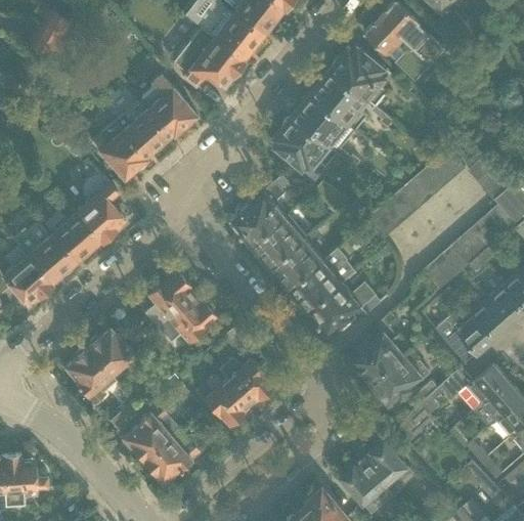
[(268,0),(241,0),(232,11),(262,36),(267,30),(268,31),(274,24),(272,23),(281,10),(268,0)]
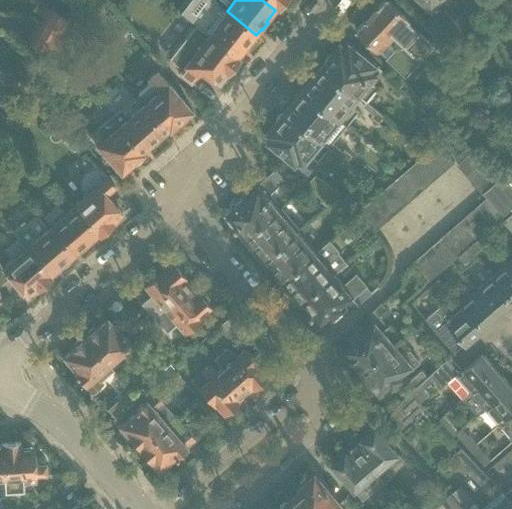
[(262,0),(275,10),(277,11),(285,0),(262,0)]
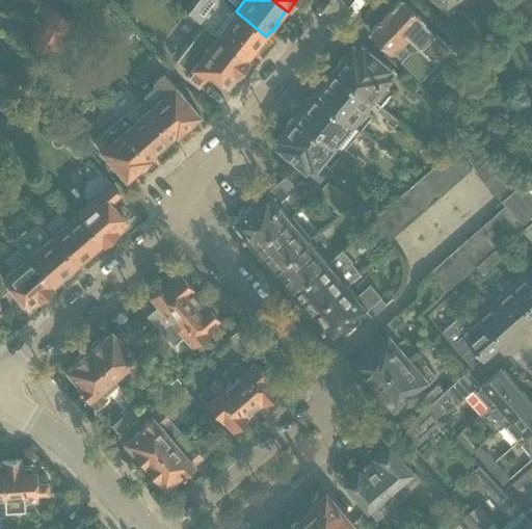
[(401,0),(387,17),(432,60),(436,64),(452,49),(435,33),(436,32),(402,0),(401,0)]
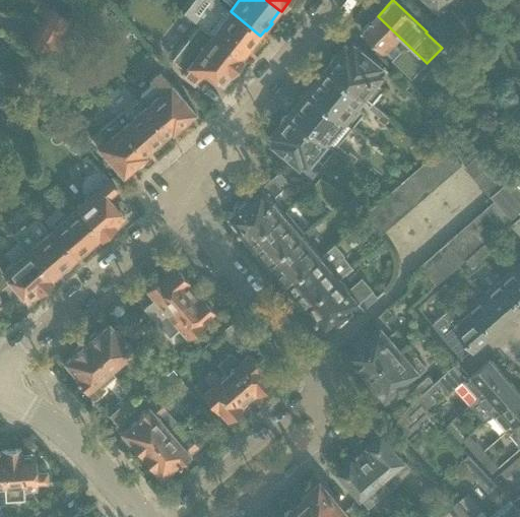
[(428,0),(442,12),(452,0),(428,0)]
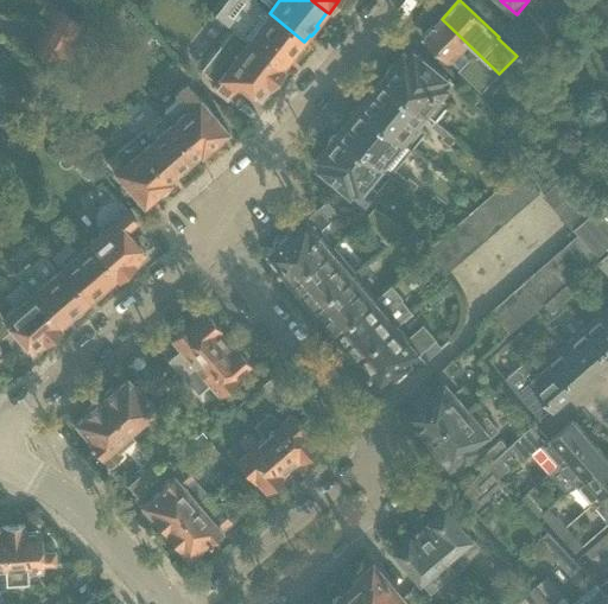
[(232,32),(235,35),(235,32),(249,44),(248,44),(283,72),(284,72),(282,70),(292,57),(293,57),(301,50),(299,49),(303,43),(304,42),(270,13),(268,14),(259,7),(253,6),(251,5),(238,21),(233,18),(226,27),(232,32)]
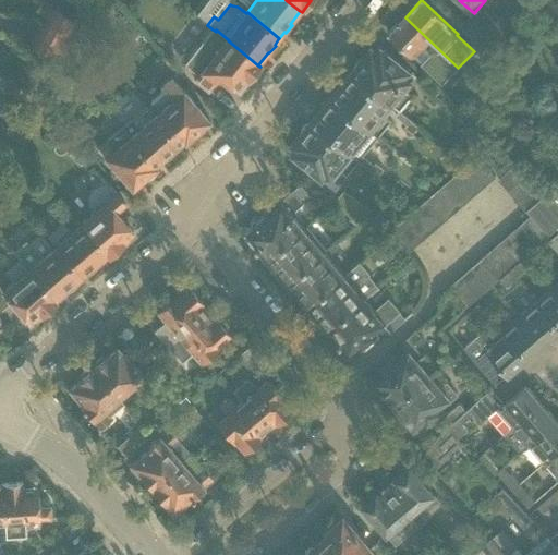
[(39,5),(34,15),(45,22),(47,19),(50,11),(39,5)]
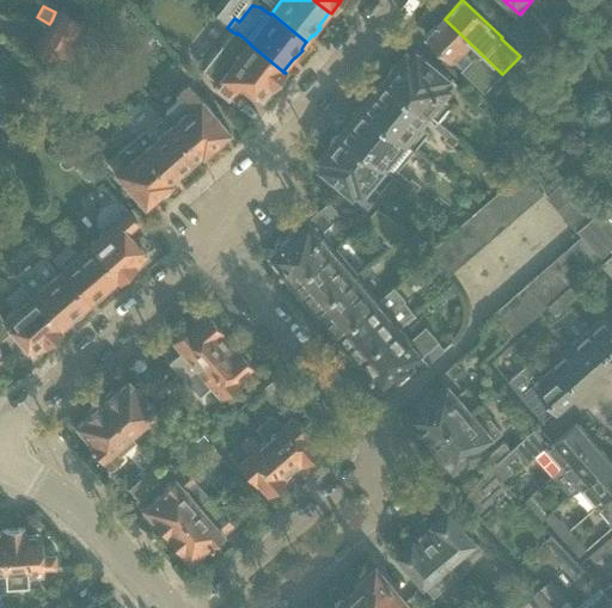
[(57,48),(40,37),(30,53),(54,66),(57,60),(65,47),(68,41),(71,42),(78,31),(80,31),(83,26),(56,11),(55,12),(51,20),(65,28),(60,36),(63,38),(57,48)]
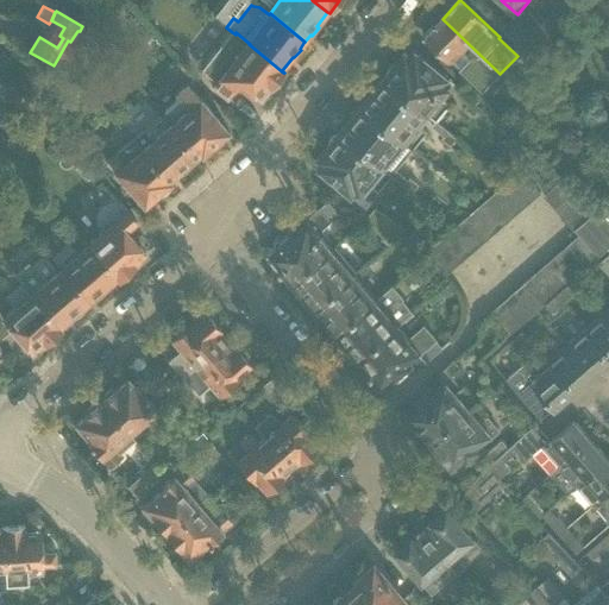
[(443,19),(424,38),(424,39),(476,89),(495,69),(443,19)]
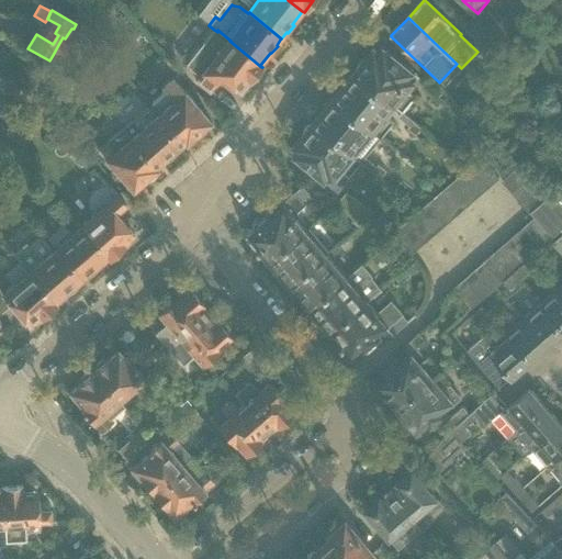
[(502,45),(478,18),(465,30),(490,56),(502,45)]
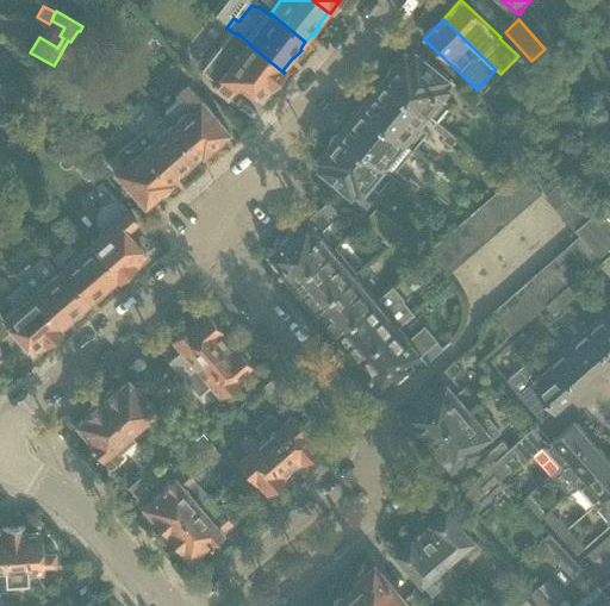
[(44,27),(39,37),(57,48),(63,38),(60,36),(64,27),(51,20),(49,24),(47,29),(44,27)]
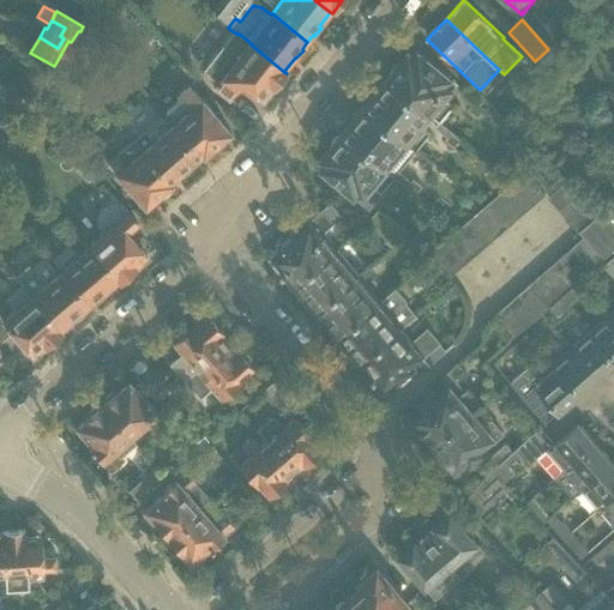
[(234,32),(202,74),(216,86),(212,90),(228,102),(241,85),(262,102),(286,73),(251,44),(252,44),(238,32),(238,35),(234,32)]
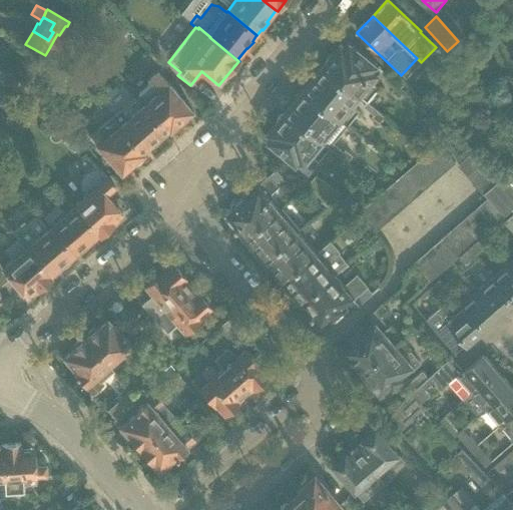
[(54,39),(48,50),(57,55),(63,44),(54,39)]
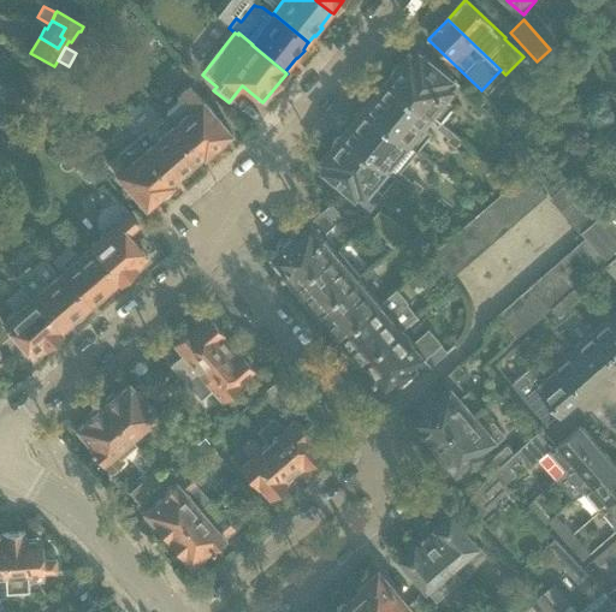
[(392,79),(389,83),(434,120),(442,126),(455,110),(449,105),(458,93),(452,88),(455,85),(420,55),(416,60),(412,57),(401,71),(396,71),(391,77),(392,79)]
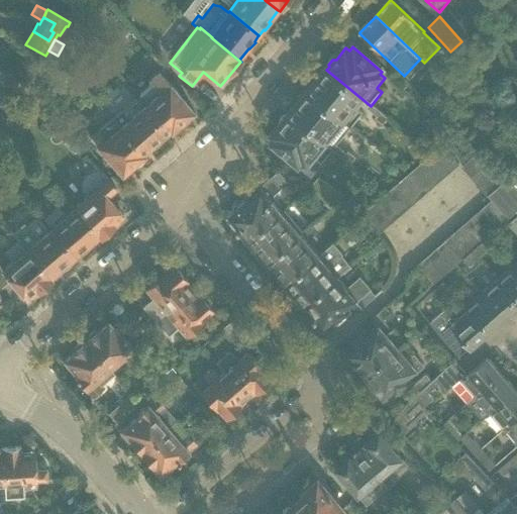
[(30,52),(23,64),(35,71),(42,58),(30,52)]
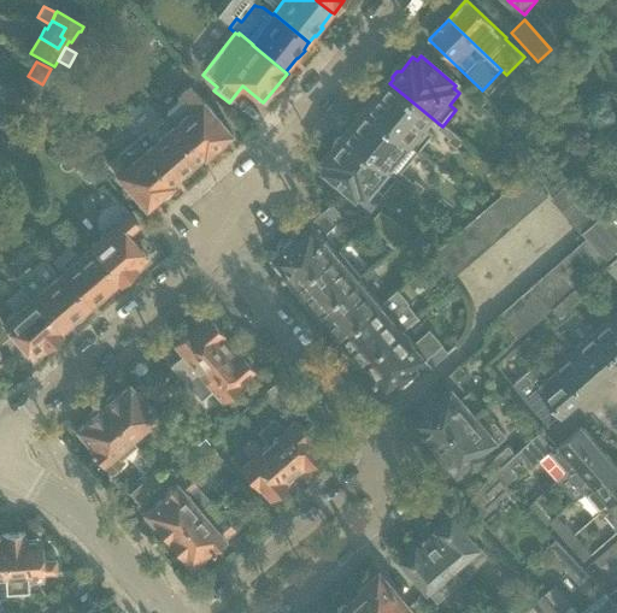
[(180,68),(171,75),(180,84),(189,76),(180,68)]
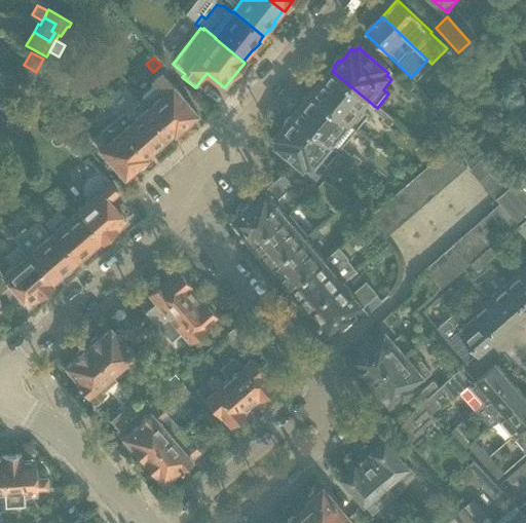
[(332,71),(313,95),(349,124),(358,132),(370,117),(364,112),(371,103),(332,71)]
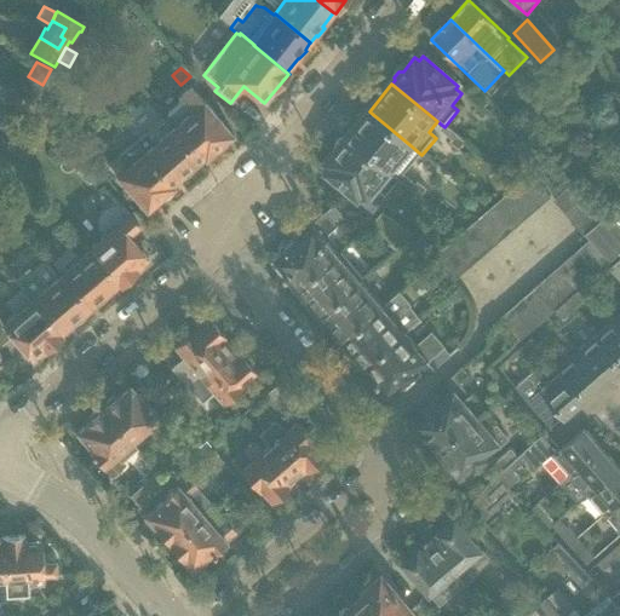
[(176,127),(174,127),(204,160),(205,162),(207,160),(208,162),(220,151),(219,150),(233,138),(189,88),(177,98),(182,104),(167,117),(176,127)]
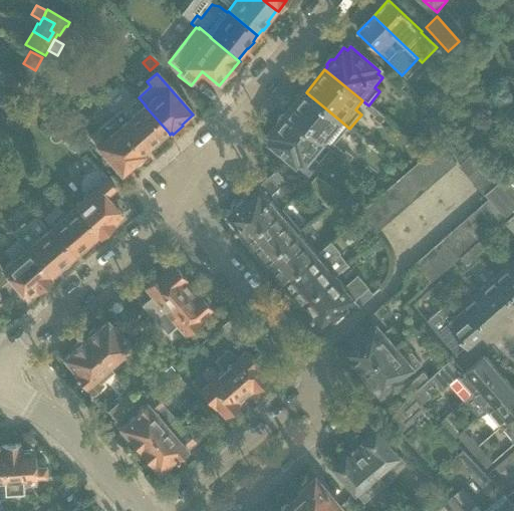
[(37,76),(28,85),(39,96),(48,87),(37,76)]
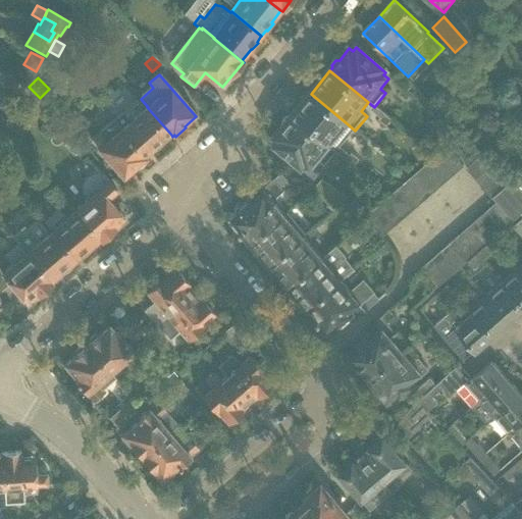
[(400,96),(407,102),(413,96),(396,81),(392,85),(402,94),(400,96)]
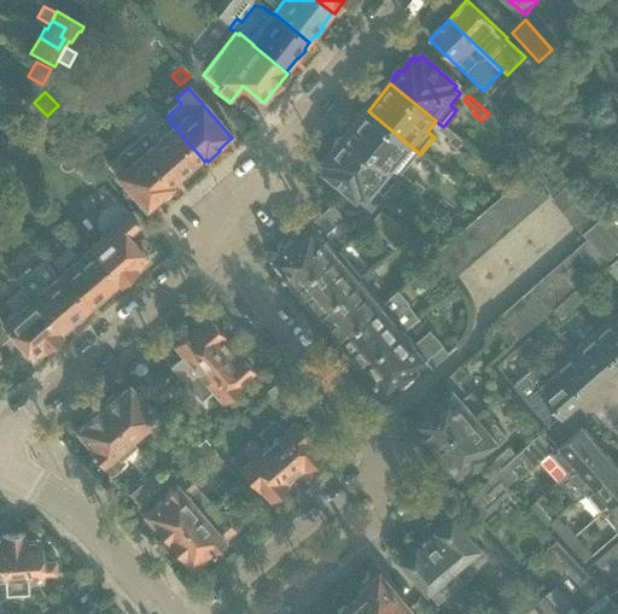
[(368,111),(347,138),(392,175),(400,180),(403,176),(420,155),(410,146),(368,111)]
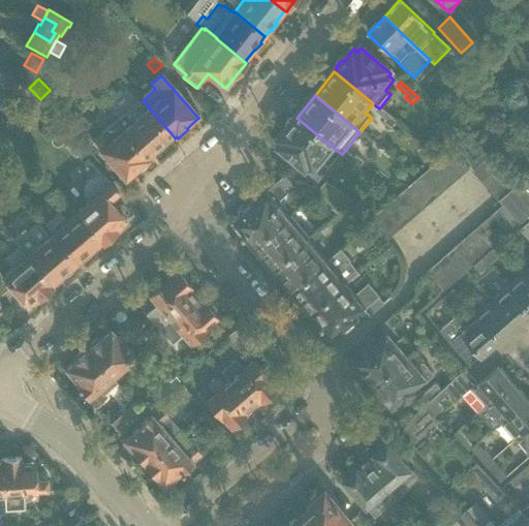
[(0,96),(0,117),(4,120),(14,105),(0,96)]
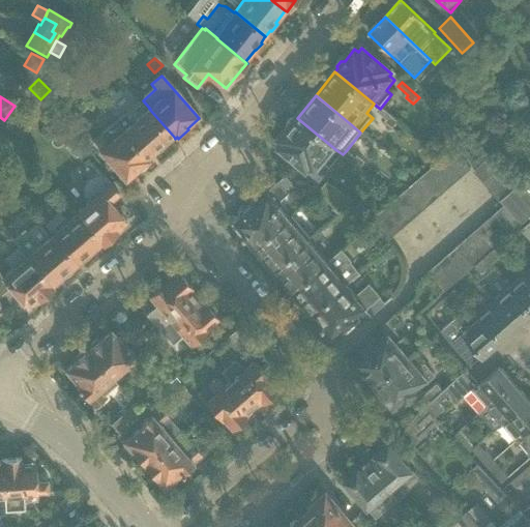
[(166,144),(170,140),(174,137),(149,109),(146,112),(139,104),(116,123),(147,159),(156,152),(157,153),(167,145),(166,144)]
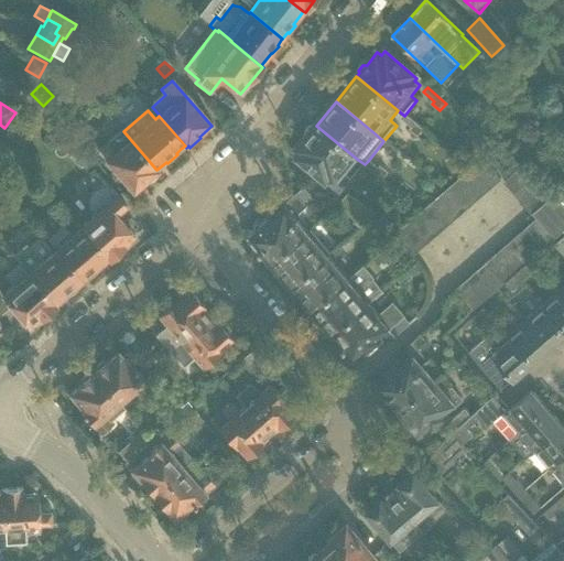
[(404,116),(401,121),(411,129),(408,132),(418,140),(424,132),(404,116)]
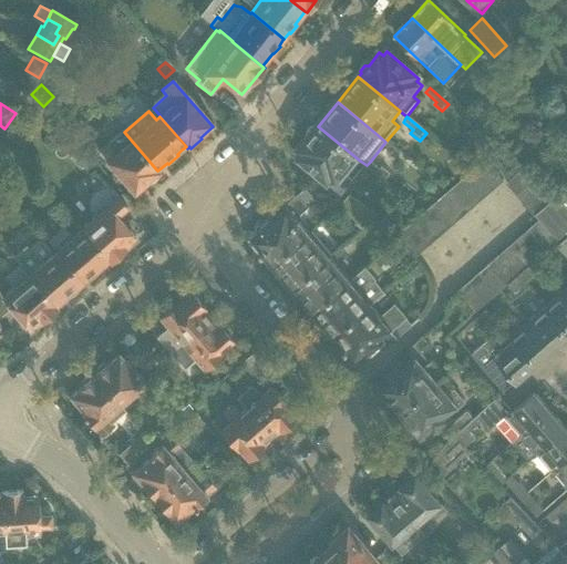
[(300,146),(297,151),(300,154),(301,155),(300,155),(298,159),(300,161),(315,173),(330,185),(342,195),(350,186),(366,166),(367,165),(360,161),(318,126),(315,130),(311,131),(307,135),(307,139),(300,146)]
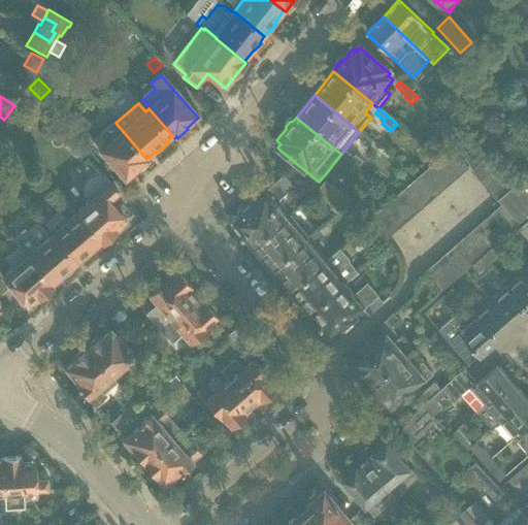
[(146,159),(116,123),(91,143),(124,182),(136,171),(138,172),(140,172),(142,171),(143,170),(144,169),(145,167),(146,166),(146,165),(145,163),(147,161),(146,159)]
